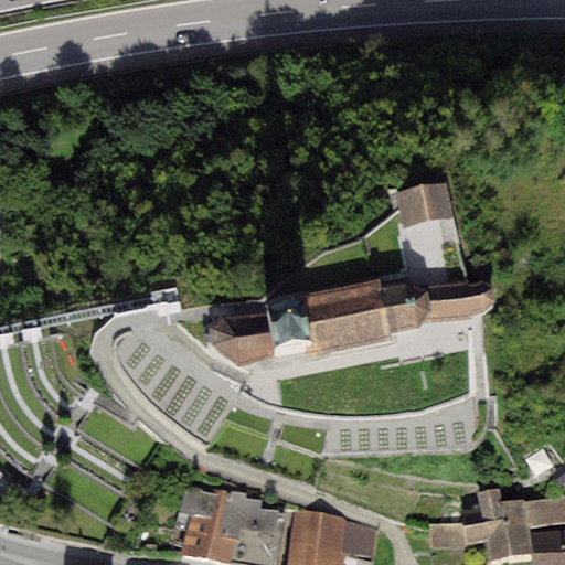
[(388,228),(437,219),(430,185),(382,195),(388,228)]
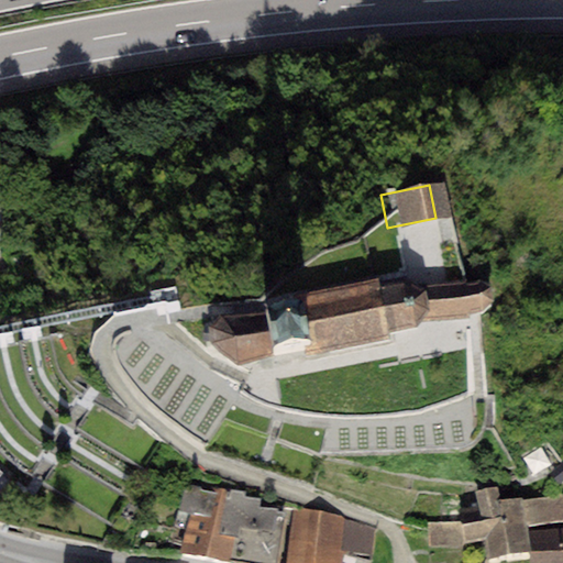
[(399,269),(191,318),(208,370),(289,349),(290,363),(400,334),(408,323),(478,311),(471,271),(399,269)]
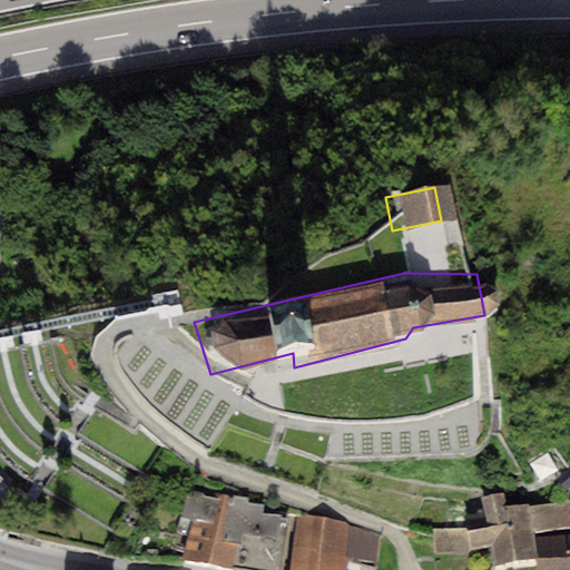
[(569,469),(556,481),(564,492),(569,487),(569,469)]
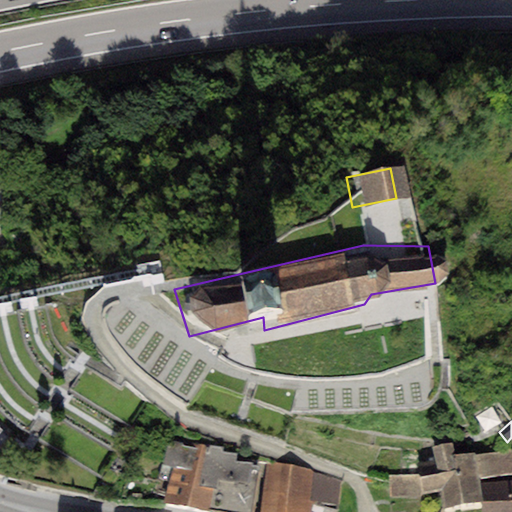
[(223,447),(167,438),(160,477),(169,478),(165,503),(210,510),(210,508),(232,511),(253,511),(261,466),(252,465),(252,463),(235,460),(237,454),(222,451),(223,447)]
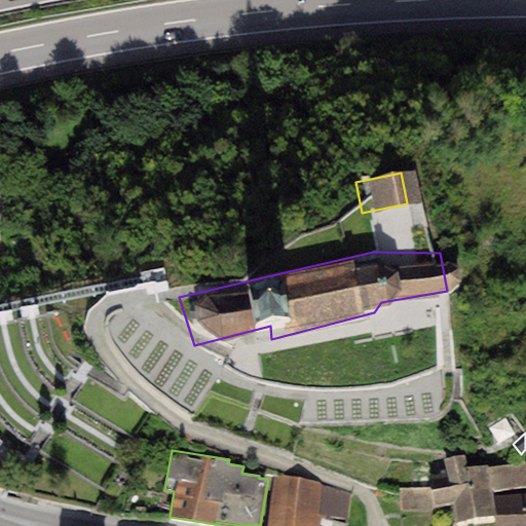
[(427,488),(399,489),(400,512),(431,511),(431,506),(453,504),(456,520),(494,516),(489,491),(525,485),(525,461),(525,462),(487,467),(487,465),(466,467),(464,454),(445,458),(447,472),(425,475),(427,488)]
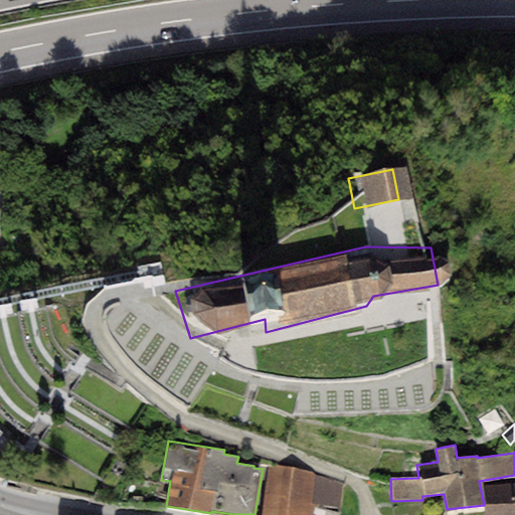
[(314,473),(267,464),(262,514),(310,514),(312,504),(341,509),(343,485),(314,473)]
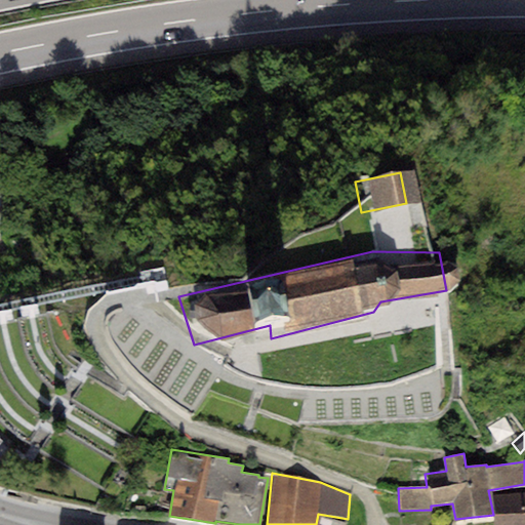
[(524,524),(524,492),(493,494),(495,524),(524,524)]
